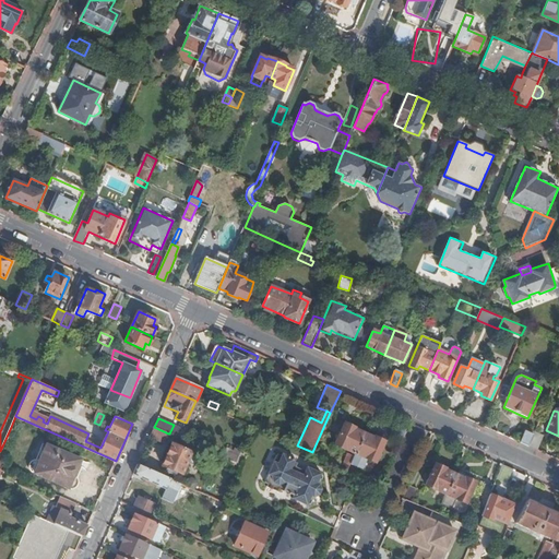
[(355,453),(365,433),(355,429),(355,428),(344,423),(334,444),(355,453)]
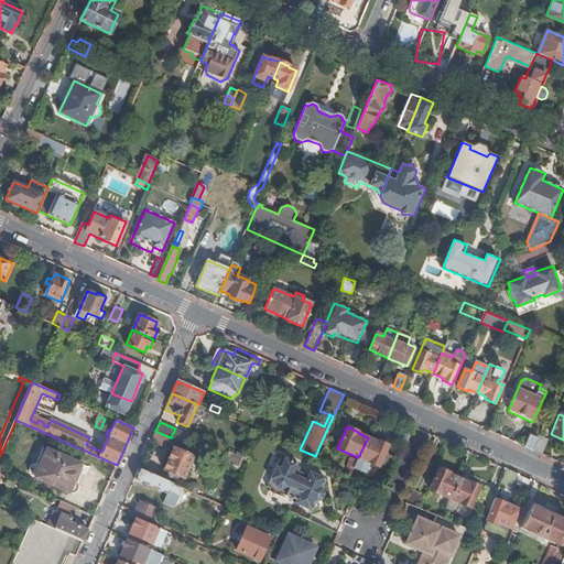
[(22,436),(11,431),(0,455),(0,467),(2,468),(8,470),(22,436)]
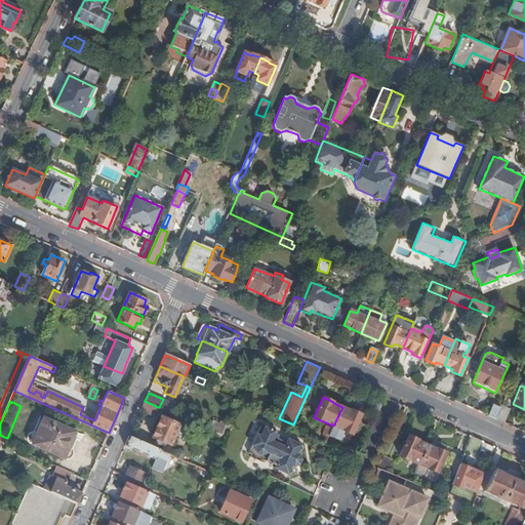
[(158,407),(145,401),(140,410),(154,416),(158,407)]
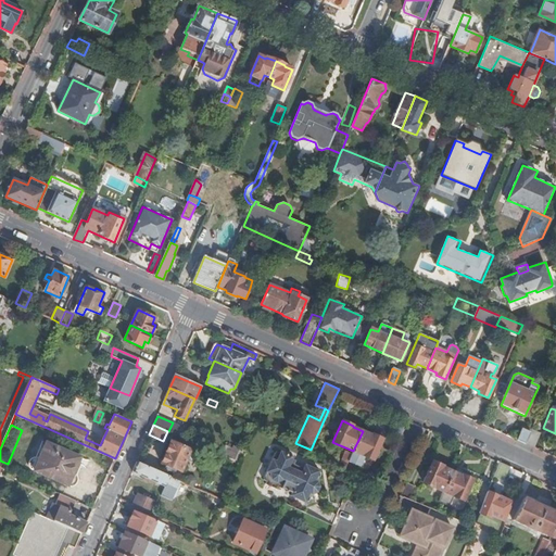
[(523,427),(517,440),(526,444),(532,430),(523,427)]
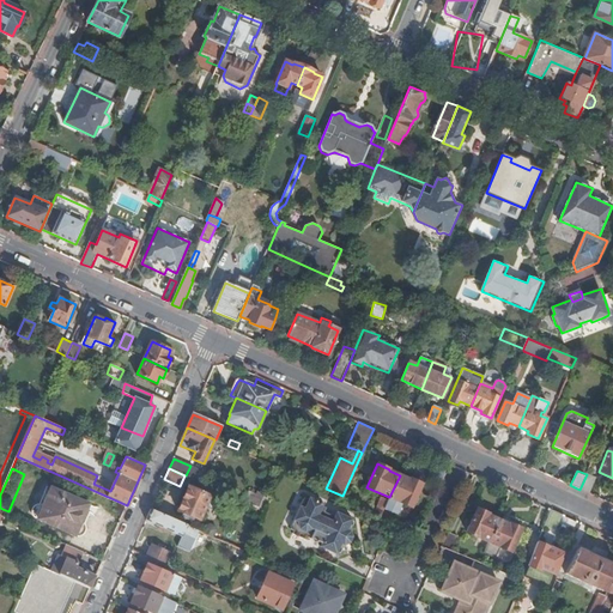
[(587,474),(580,490),(589,493),(596,477),(587,473),(587,474)]
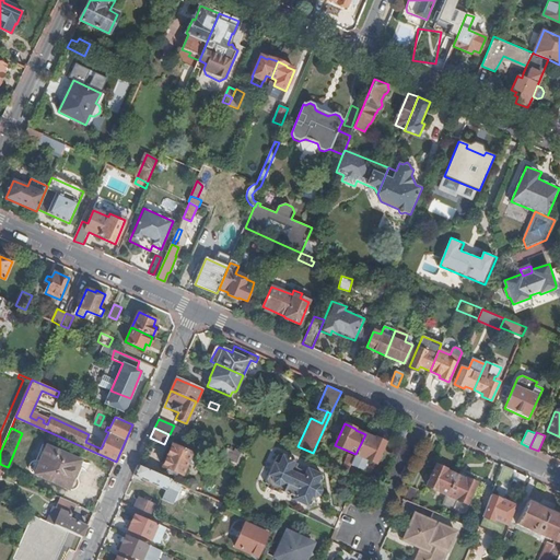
[(375,439),(365,434),(356,454),(376,463),(386,442),(375,438),(375,439)]
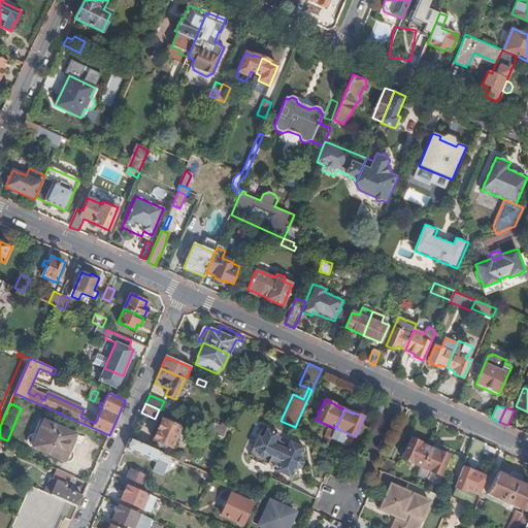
[(179,427),(163,420),(154,439),(171,448),(176,435),(182,437),(184,437),(186,432),(185,430),(179,428),(179,427)]
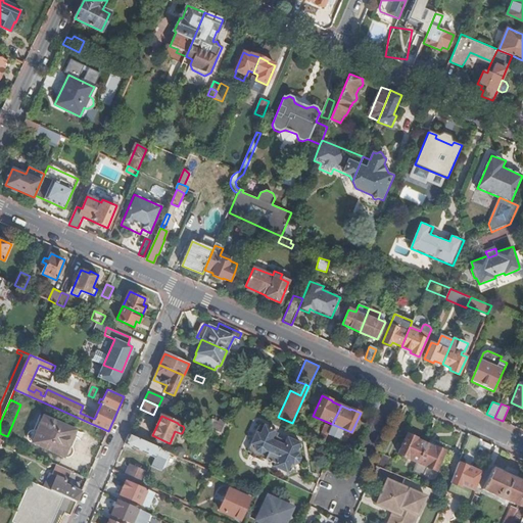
[(76,430),(44,417),(33,442),(64,457),(76,430)]
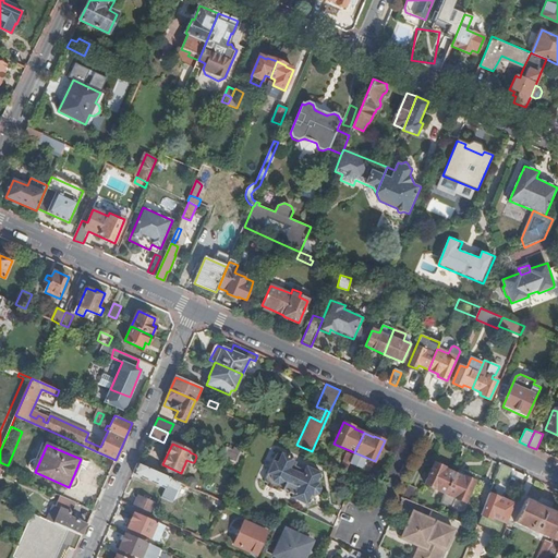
[(343,460),(350,463),(353,456),(347,452),(343,460)]
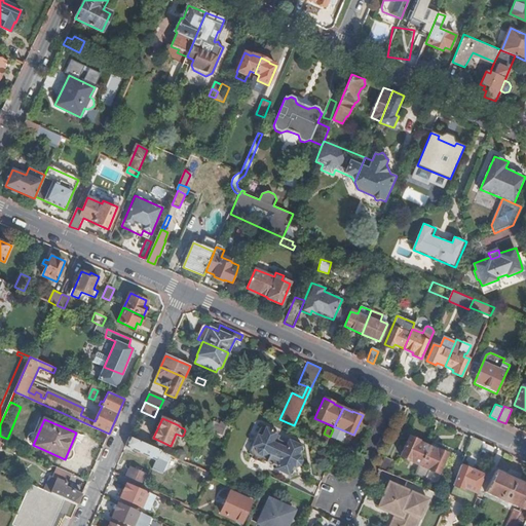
[(303,446),(290,440),(288,444),(278,440),(280,436),(277,435),(278,433),(266,427),(265,428),(262,427),(249,454),(252,455),(251,457),(263,463),(264,461),(267,462),(268,461),(276,466),(275,468),(289,475),(290,474),(292,475),(296,467),(300,465),(303,460),(301,455),(304,448),(302,447),(303,446)]
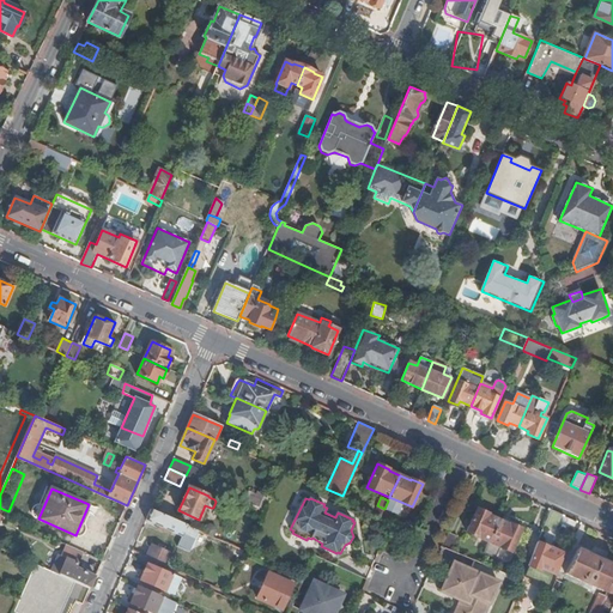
[(490,541),(499,520),(489,515),(490,514),(478,509),(468,532),(490,541)]
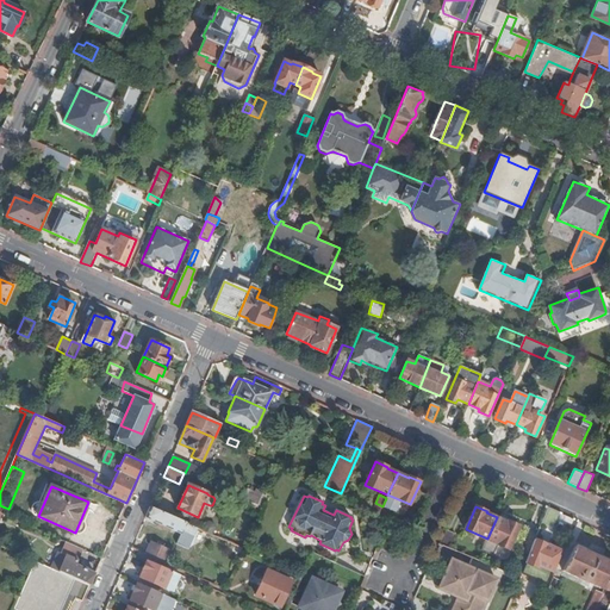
[(561,512),(548,506),(540,528),(547,530),(549,527),(554,529),(561,512)]
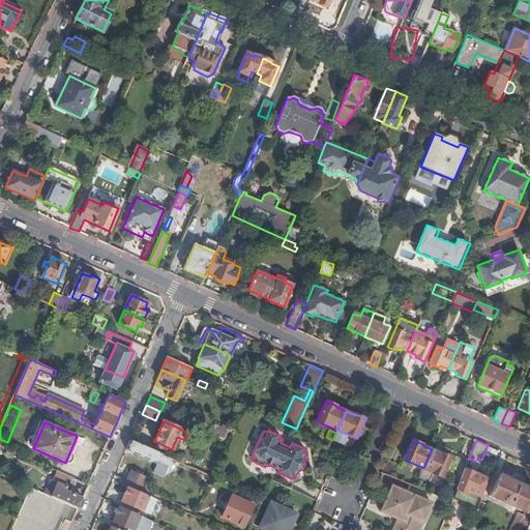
[(130,441),(126,450),(137,454),(139,457),(143,459),(145,459),(159,465),(156,473),(167,478),(174,460),(173,460),(130,441)]
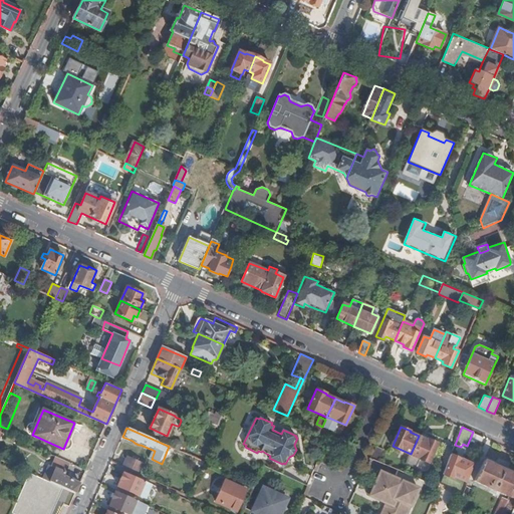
[(428,440),(419,436),(411,454),(406,463),(407,464),(415,468),(420,458),(430,462),(438,443),(429,439),(428,440)]
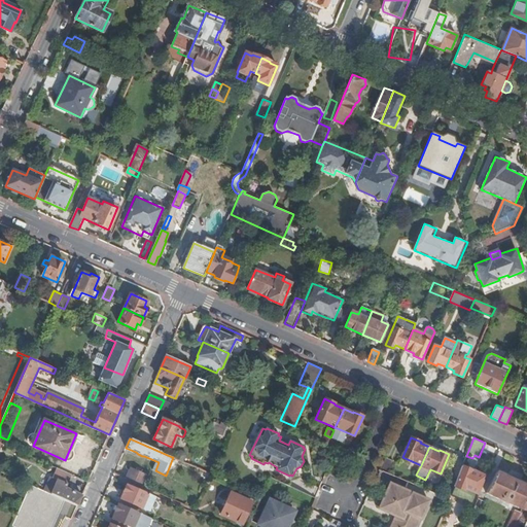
[(395,456),(387,453),(380,469),(388,473),(395,456)]
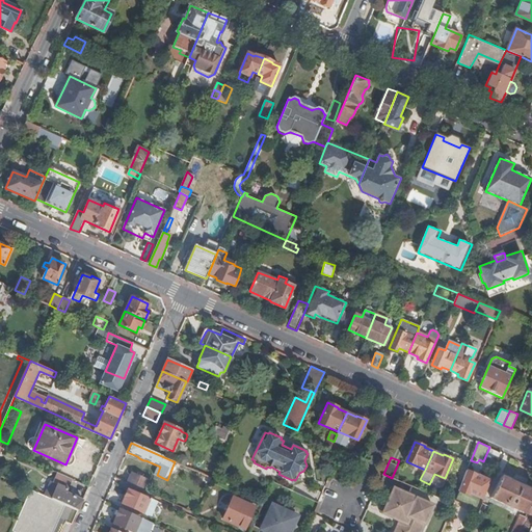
[(461,483),(469,467),(459,462),(452,480),(461,483)]
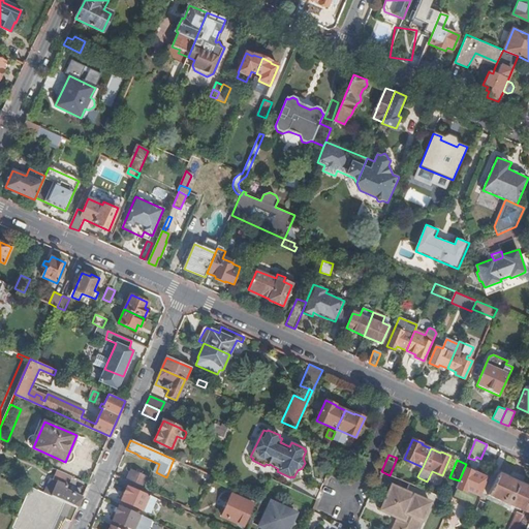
[(469,465),(466,464),(459,480),(457,489),(466,493),(467,491),(479,495),(487,477),(467,470),(469,465)]
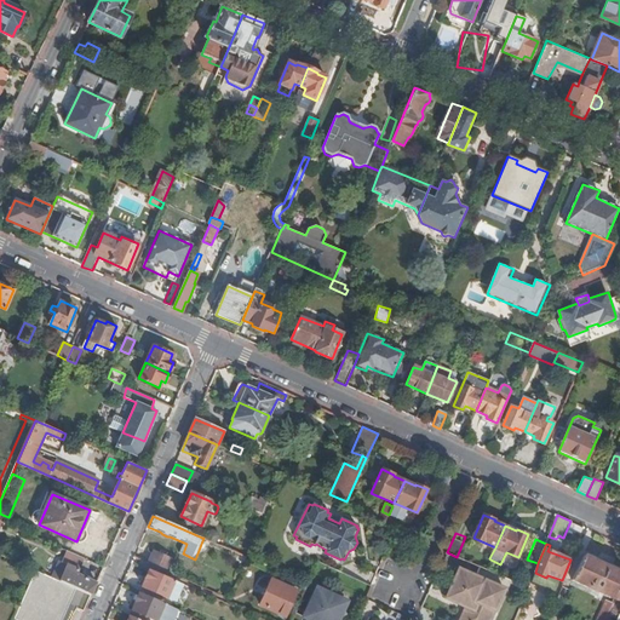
[(92,595),(97,583),(79,574),(85,560),(67,551),(62,561),(59,561),(52,578),(78,589),(92,595)]
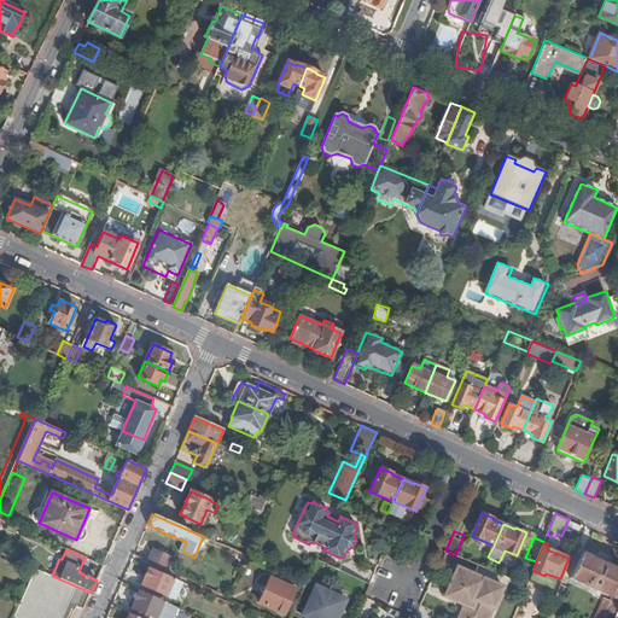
[(149,561),(167,570),(169,565),(173,558),(153,549),(149,561)]
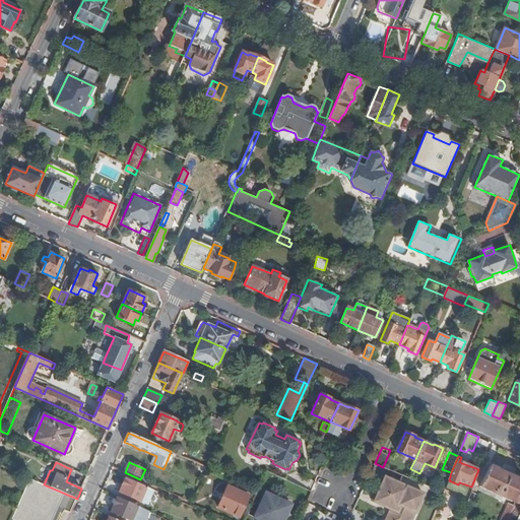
[(519,491),(519,478),(490,465),(480,485),(515,502),(519,491)]
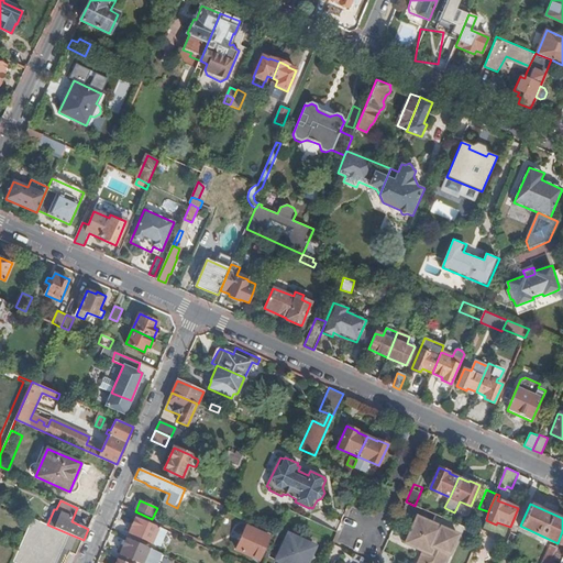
[(406,542),(423,551),(430,553),(426,562),(445,562),(459,534),(417,516),(406,542)]
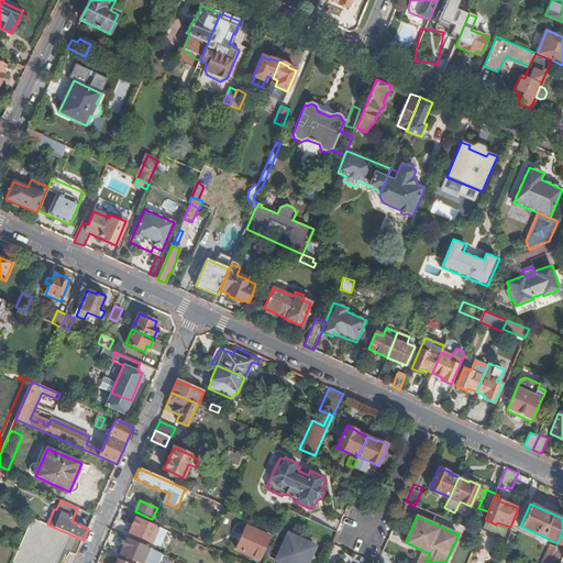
[(158,547),(166,530),(136,517),(130,533),(158,547)]
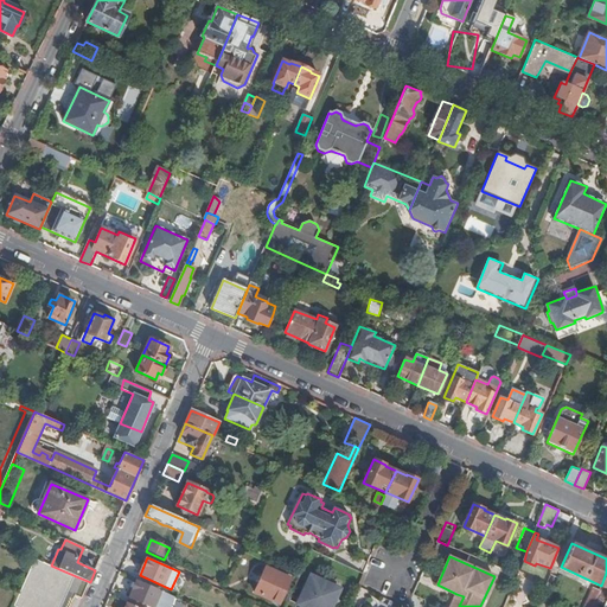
[(62,606),(76,576),(51,566),(36,558),(14,606),(62,606)]
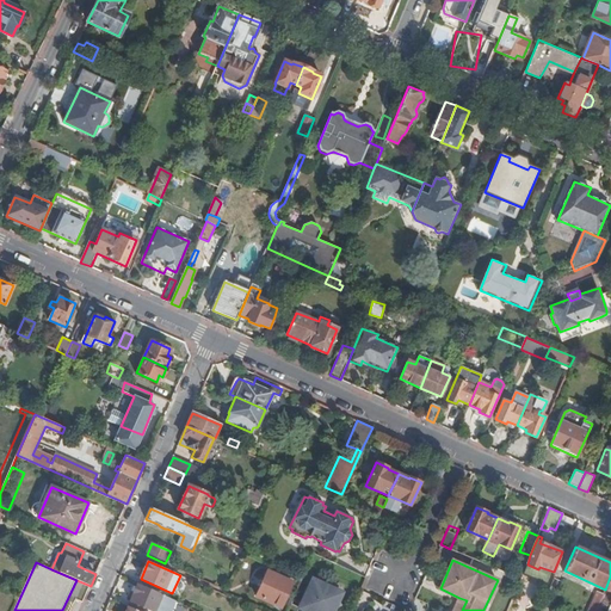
[(292,581),(269,571),(257,596),(282,606),(292,581)]
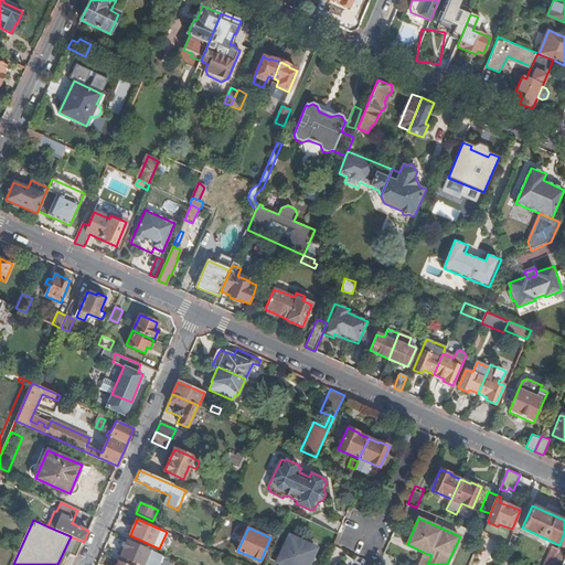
[(564,533),(560,545),(558,548),(554,560),(557,562),(563,564),(564,560),(564,558),(564,533)]
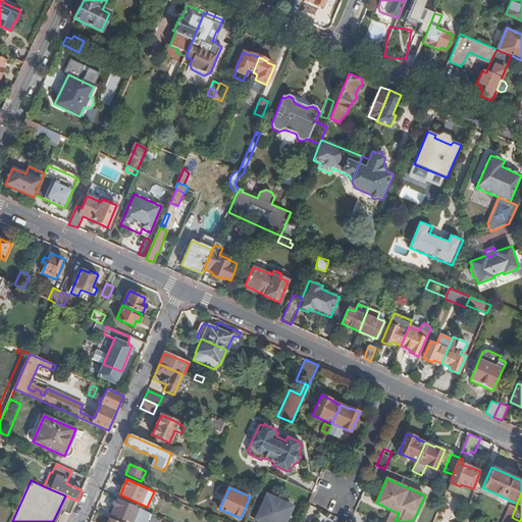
[(284,521),(286,519),(290,517),(289,515),(293,506),(267,494),(256,519),(261,521),(284,521)]
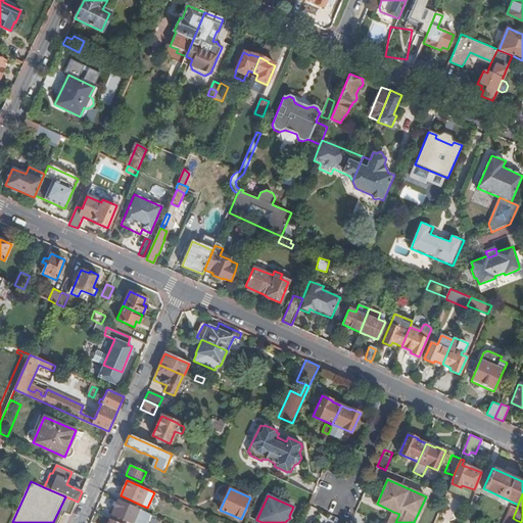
[(140,522),(145,513),(119,501),(112,515),(131,522),(132,522),(133,522),(140,522)]
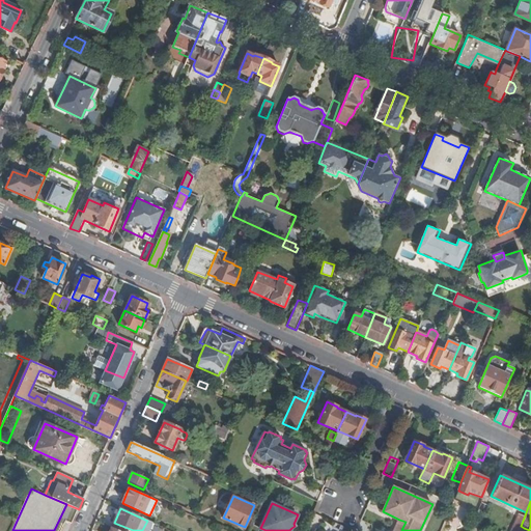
[(521,526),(525,515),(520,513),(510,530),(518,530),(521,526)]
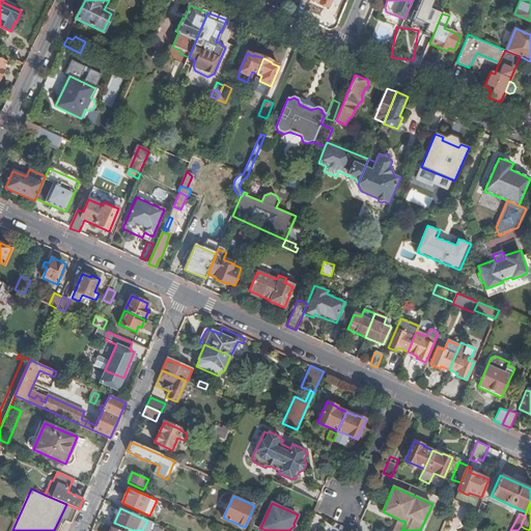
[(401,530),(406,522),(399,520),(393,530),(401,530)]
